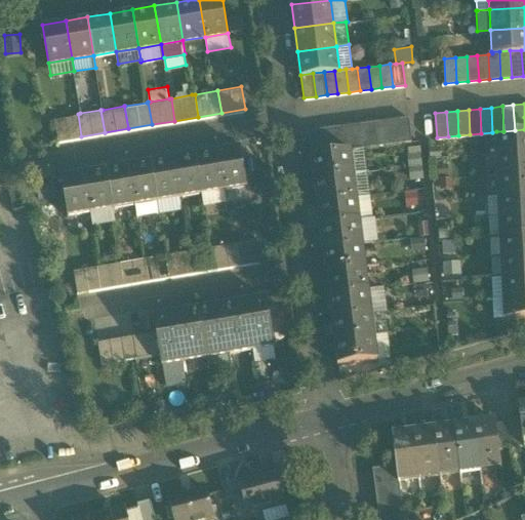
[(57,141),(81,136),(78,114),(54,118),(57,141)]
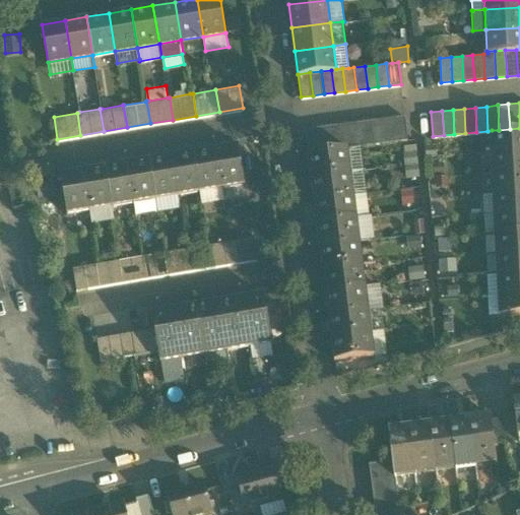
[(405,114),(393,116),(396,140),(408,138),(405,114)]
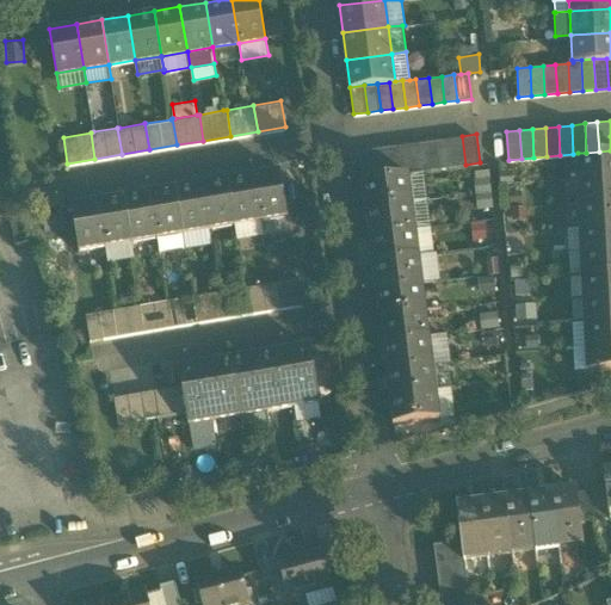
[(452,166),(466,165),(462,136),(449,137),(452,166)]
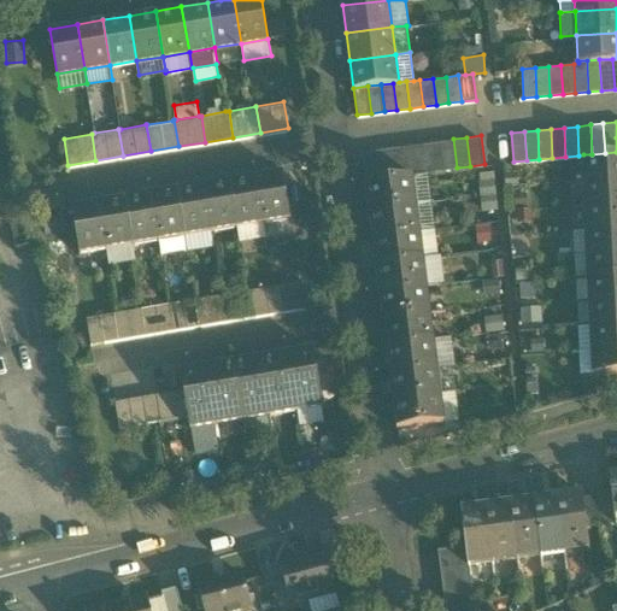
[(445,169),(457,168),(453,139),(440,141),(445,169)]
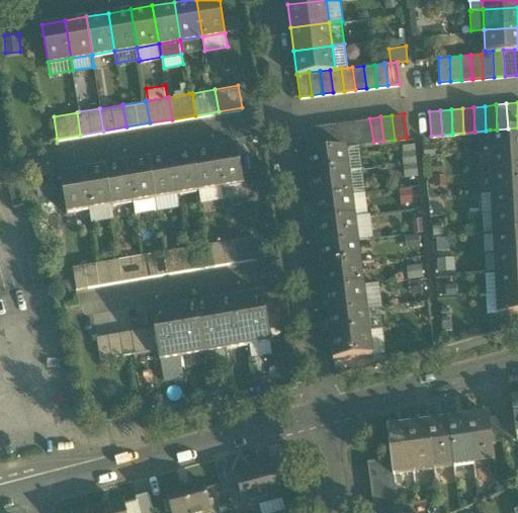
[(362,144),(373,142),(369,118),(359,119),(362,144)]
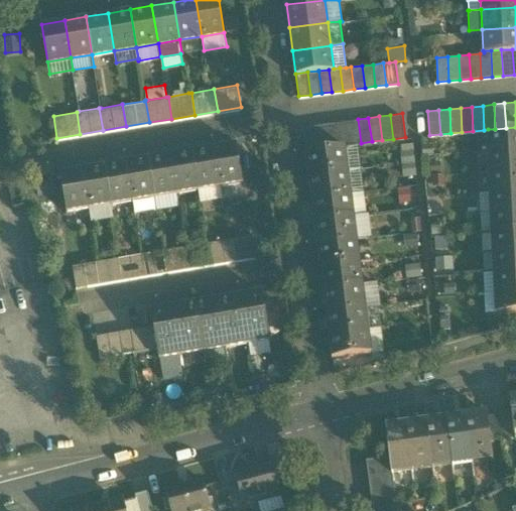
[(358,143),(361,143),(358,119),(347,120),(350,144),(358,143)]
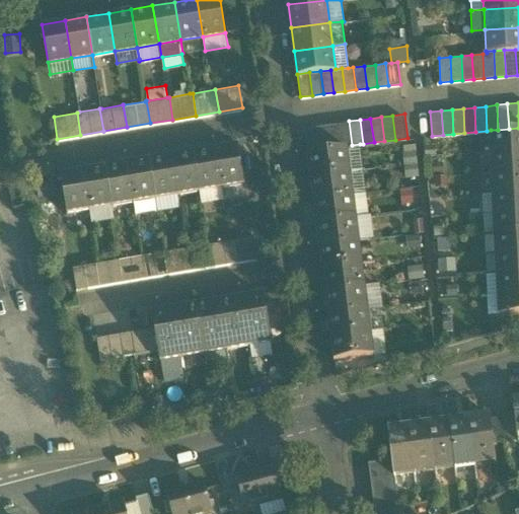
[(348,146),(352,145),(349,121),(338,123),(341,147),(348,146)]
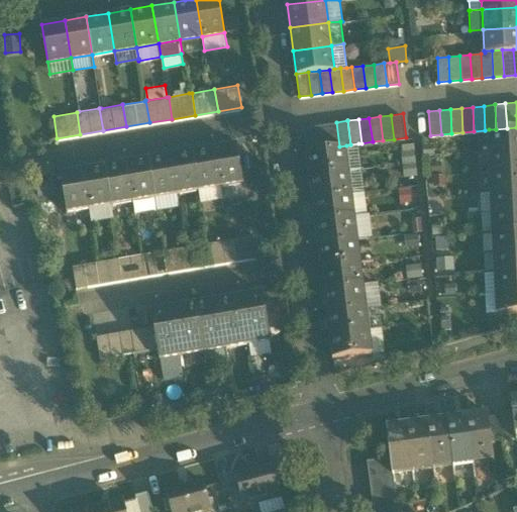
[(328,147),(339,146),(336,122),(325,123),(328,147)]
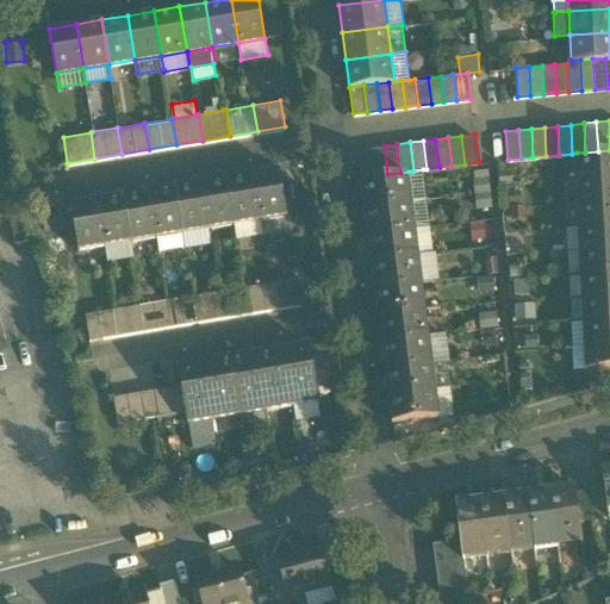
[(375,175),(387,174),(384,145),(372,147),(375,175)]
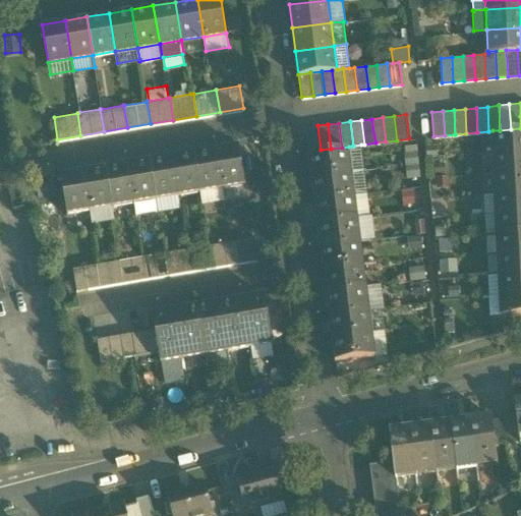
[(308,152),(321,150),(317,125),(305,127),(308,152)]
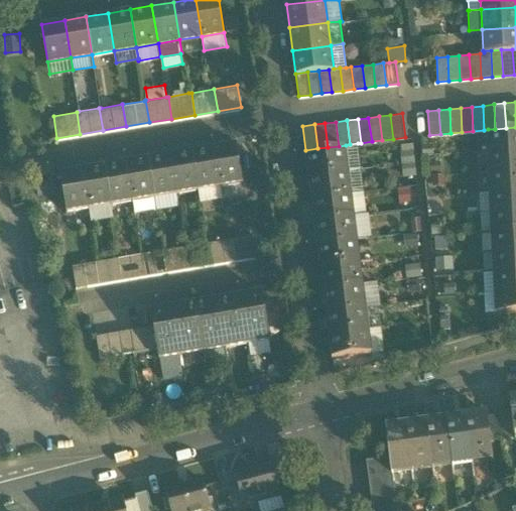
[(488,129),(489,150),(515,148),(515,127),(506,128),(495,129),(488,129)]
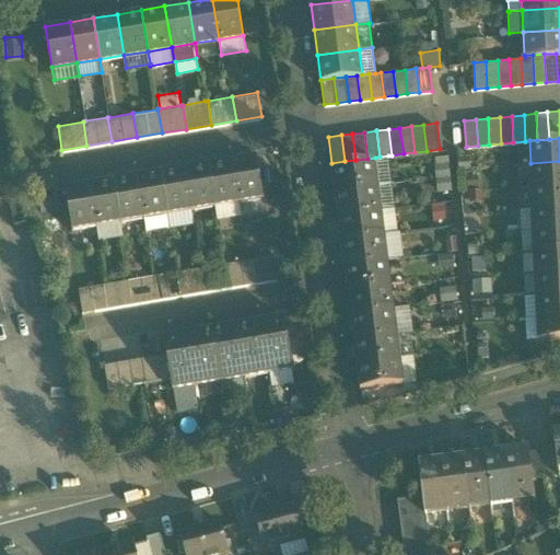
[(257,154),(232,159),(240,200),(264,196),(257,154)]
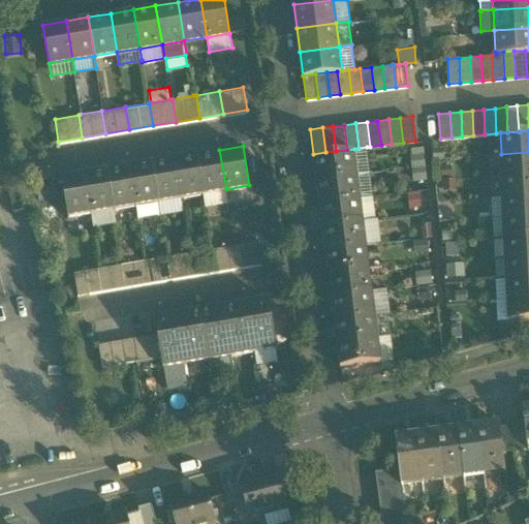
[(354,149),(358,173),(370,172),(367,147),(359,148),(354,149)]
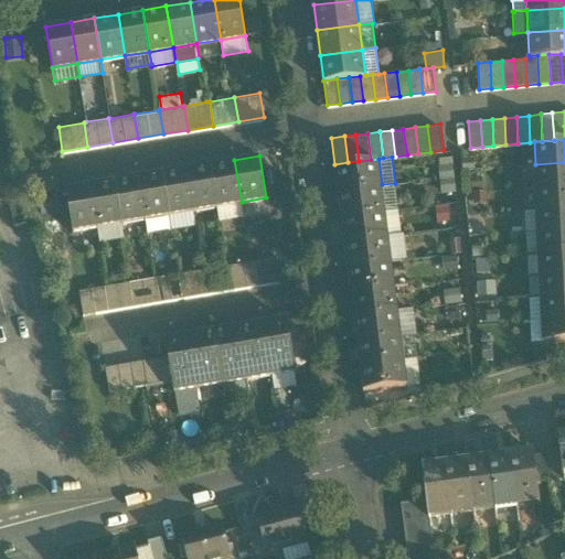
[(338,190),(382,184),(379,159),(334,164),(338,190)]
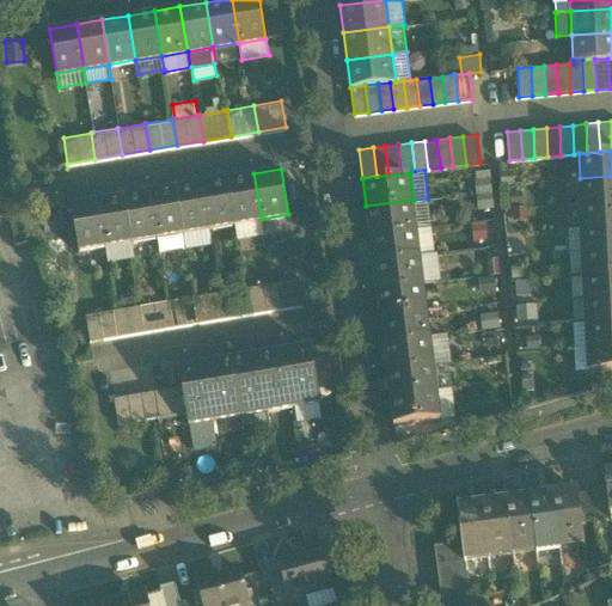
[(236,222),(262,219),(254,173),(228,178),(236,222)]
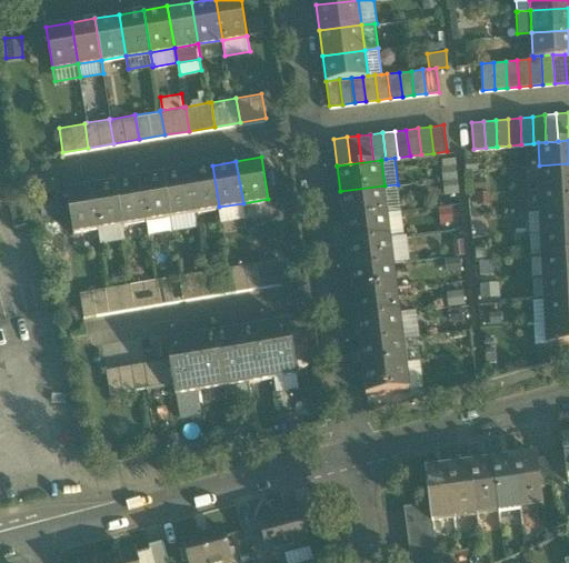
[(441,164),(442,178),(457,177),(456,163),(441,164)]
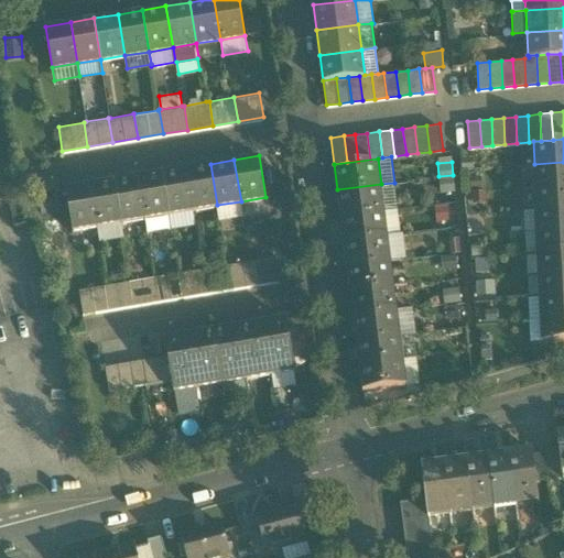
[(563,184),(563,162),(534,164),(535,186),(563,184)]
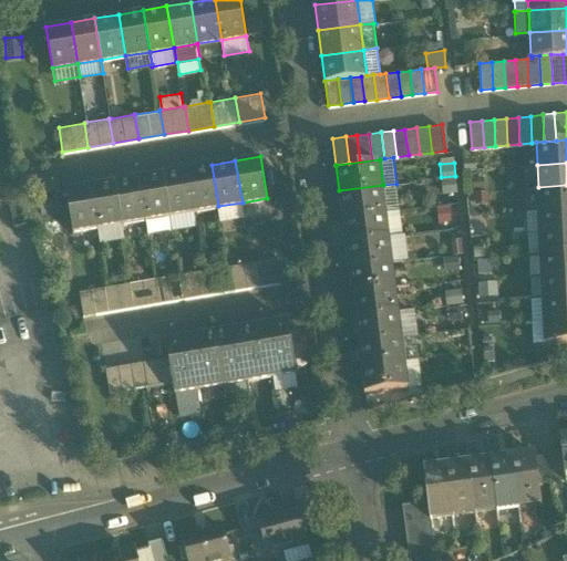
[(194,210),(218,206),(212,165),(187,168),(194,210)]
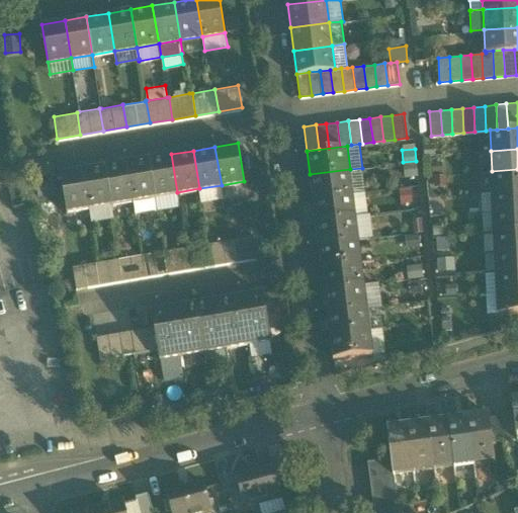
[(156,195),(177,192),(171,154),(149,158),(156,195)]
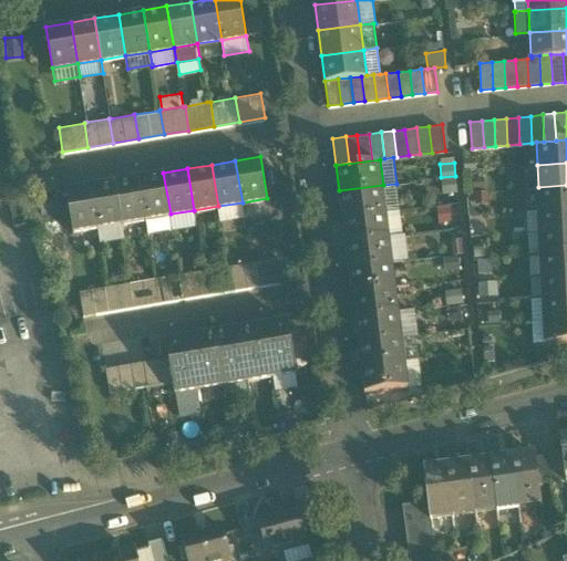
[(146,218),(171,214),(163,173),(140,176),(146,218)]
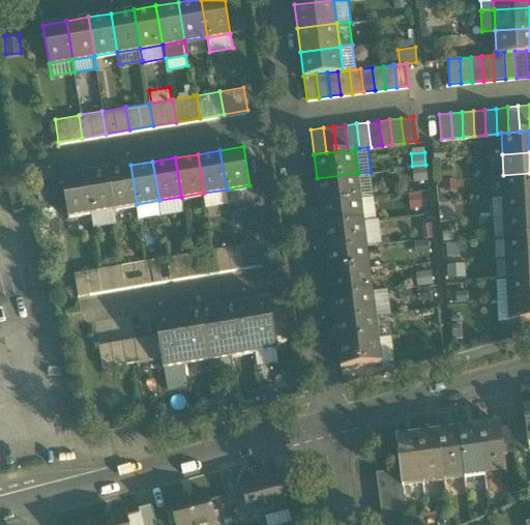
[(114,208),(137,204),(130,165),(108,169),(114,208)]
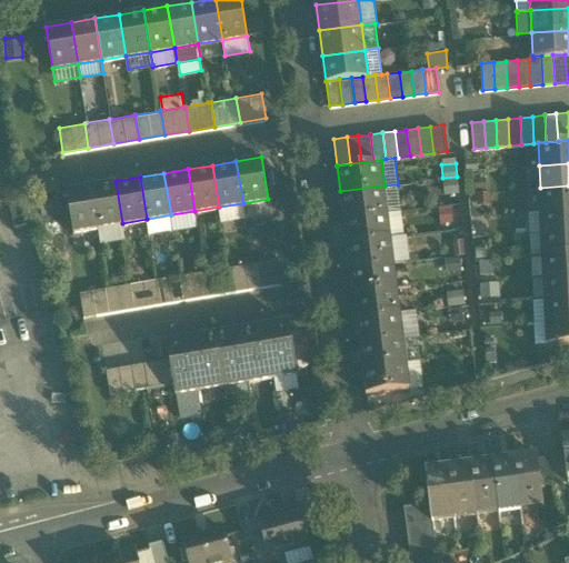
[(445,193),(458,192),(457,177),(442,178),(445,193)]
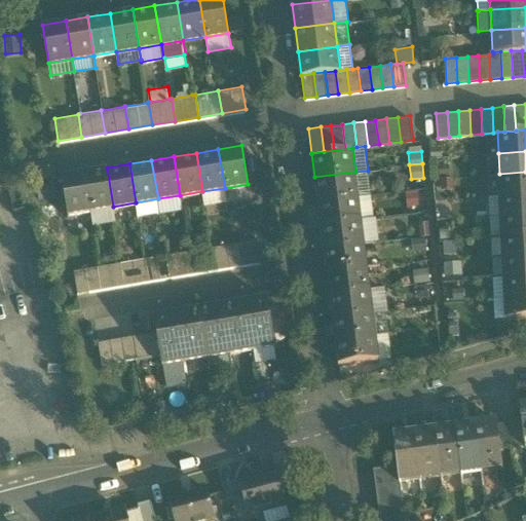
[(90,210),(113,207),(107,168),(84,172),(90,210)]
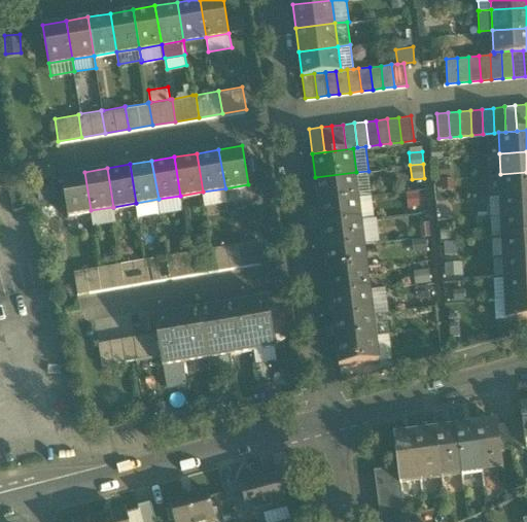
[(369,171),(356,172),(359,196),(372,194),(369,171)]
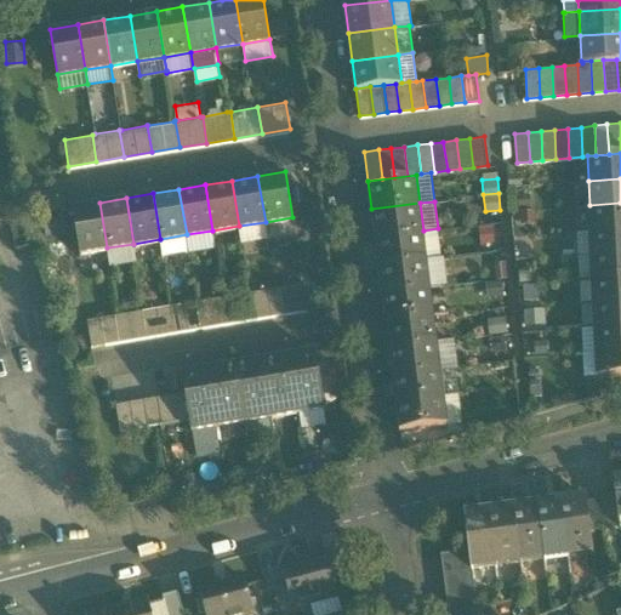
[(80,252),(107,248),(100,203),(73,206),(80,252)]
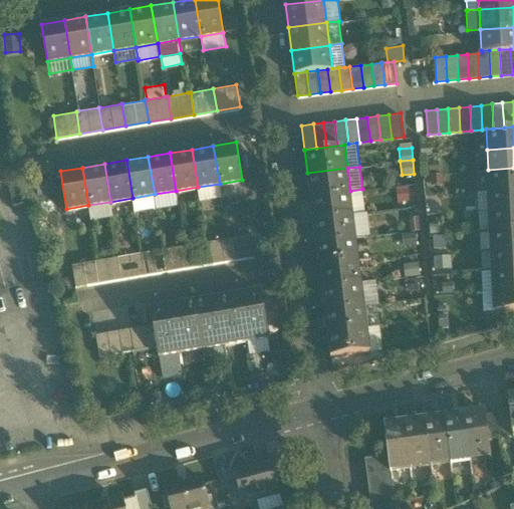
[(310,196),(350,191),(347,168),(307,173),(310,196)]
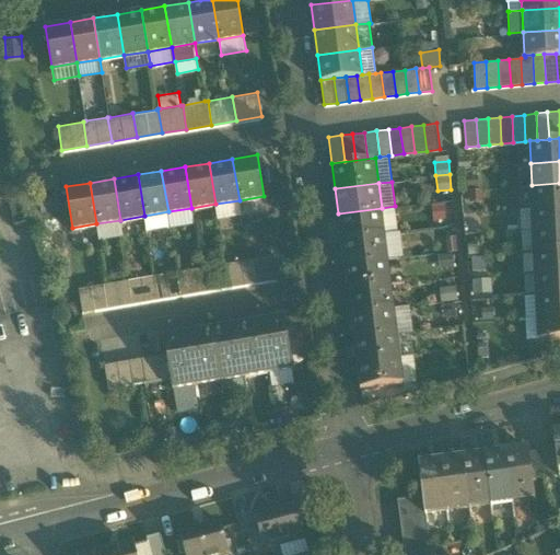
[(559,205),(559,183),(532,185),(533,206),(559,205)]
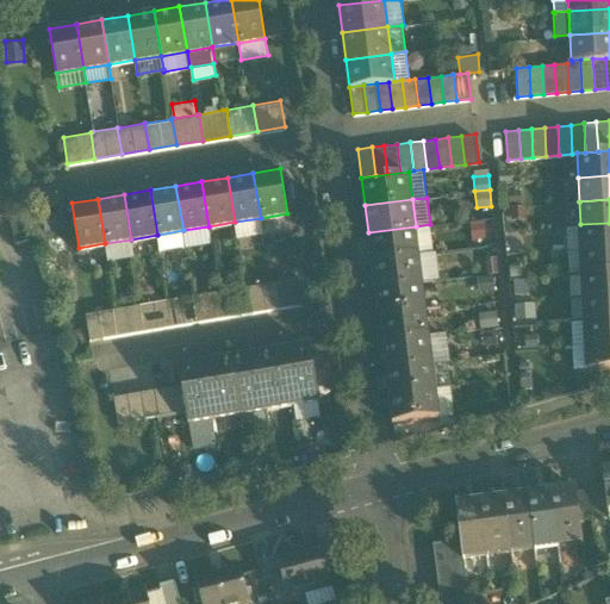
[(64,206),(41,211),(44,229),(68,224),(64,206)]
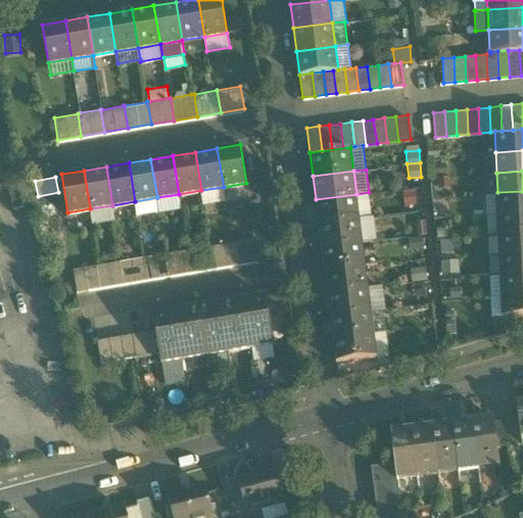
[(224,187),(225,197),(248,194),(246,183),(224,187)]
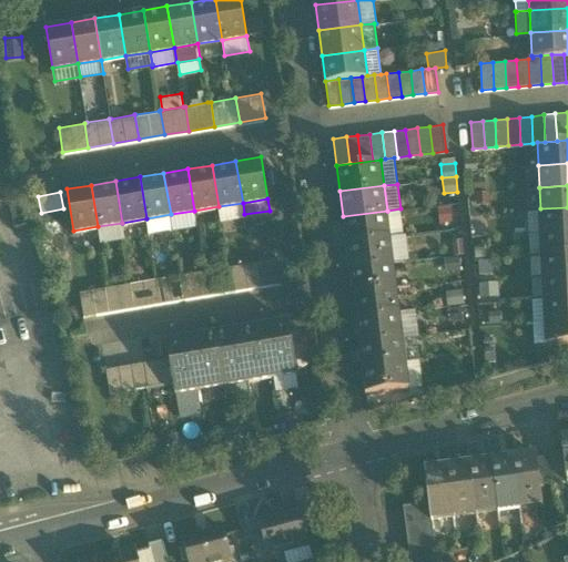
[(243,203),(219,206),(221,220),(245,216),(244,214),(243,203)]
